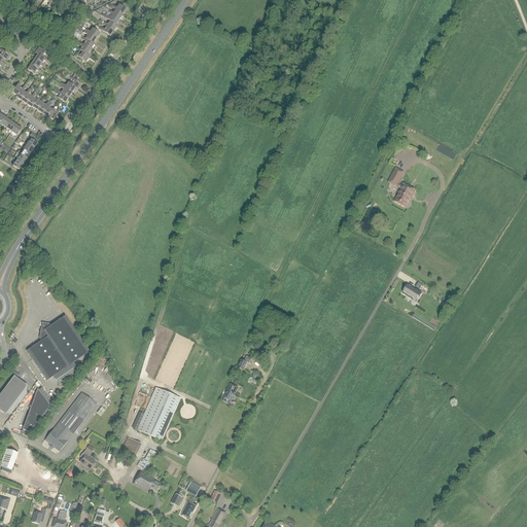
[(56,0),(56,1),(54,0),(51,0),(49,3),(47,6),(53,9),(59,0),(56,0)]
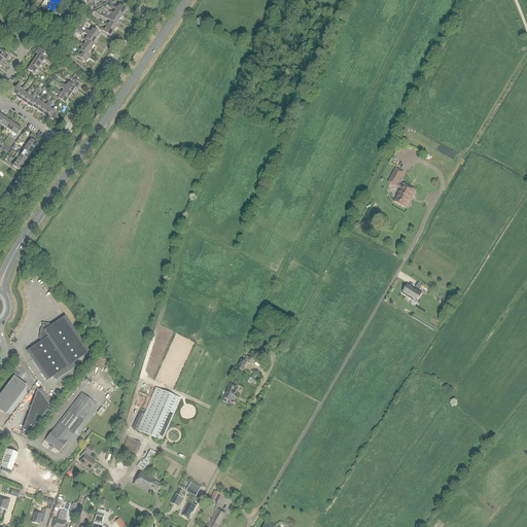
[(112,5),(111,7),(115,10),(123,14),(126,9),(119,5),(116,8),(112,5)]
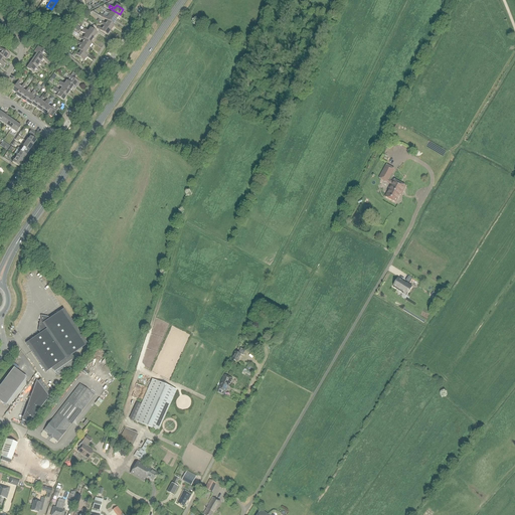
[(116,20),(120,14),(113,10),(111,13),(107,10),(105,12),(110,15),(116,20)]
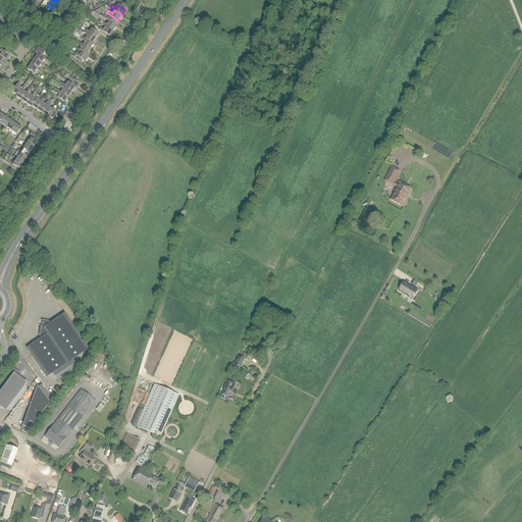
[(114,24),(117,20),(111,15),(109,18),(104,15),(103,17),(109,21),(114,24)]
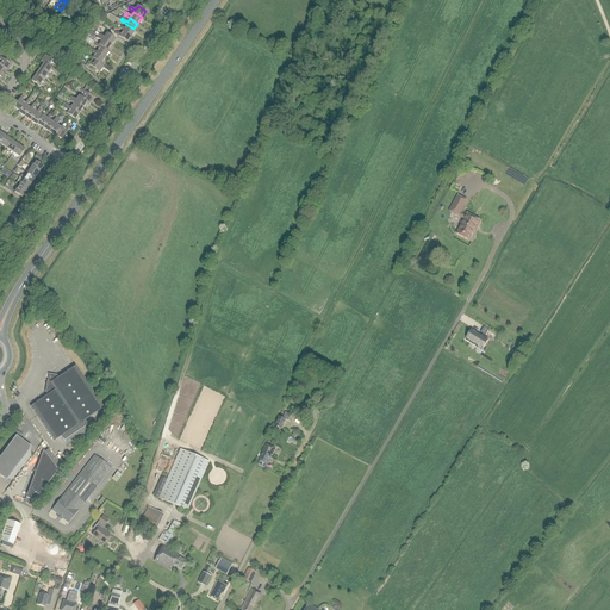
[(125,29),(120,25),(119,27),(123,31),(131,36),(136,30),(134,29),(128,25),(125,29)]
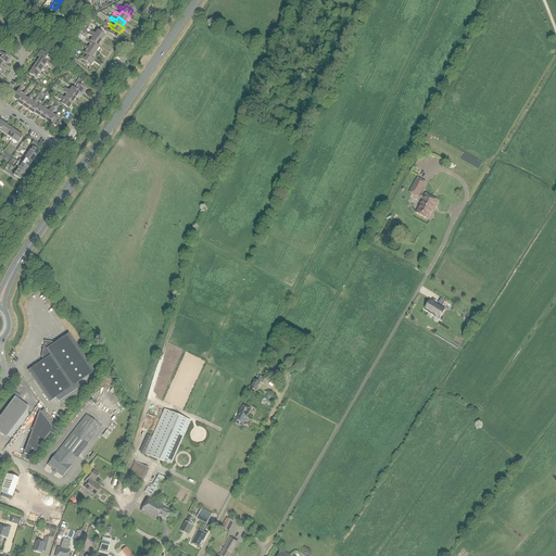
[(88,28),(86,30),(89,33),(101,40),(104,35),(98,30),(95,34),(88,28)]
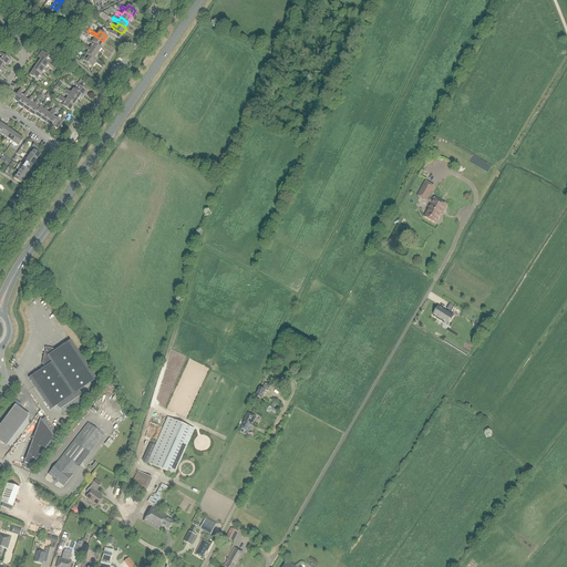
[(119,39),(122,33),(114,29),(112,32),(109,29),(106,31),(119,39)]
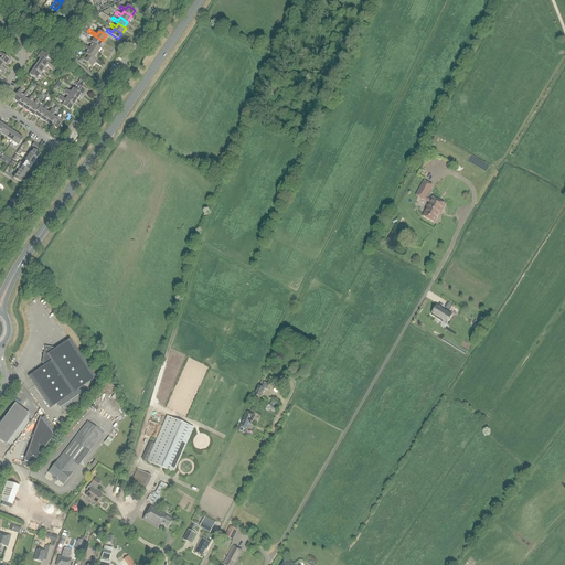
[(98,46),(103,41),(91,33),(89,34),(94,38),(92,41),(98,46)]
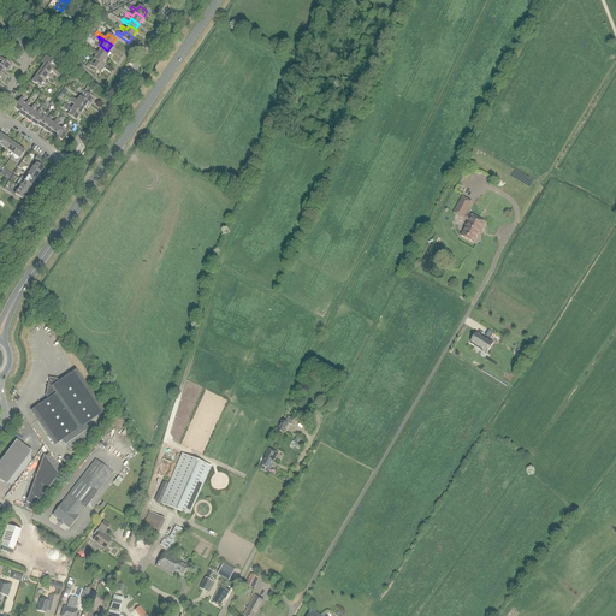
[(110,52),(107,51),(100,45),(98,43),(95,46),(100,48),(98,52),(105,58),(110,52)]
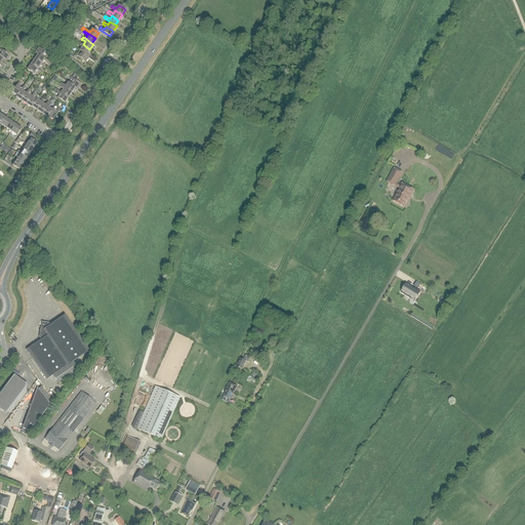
[(89,49),(83,44),(79,42),(78,44),(82,46),(79,50),(82,51),(86,54),(89,49)]
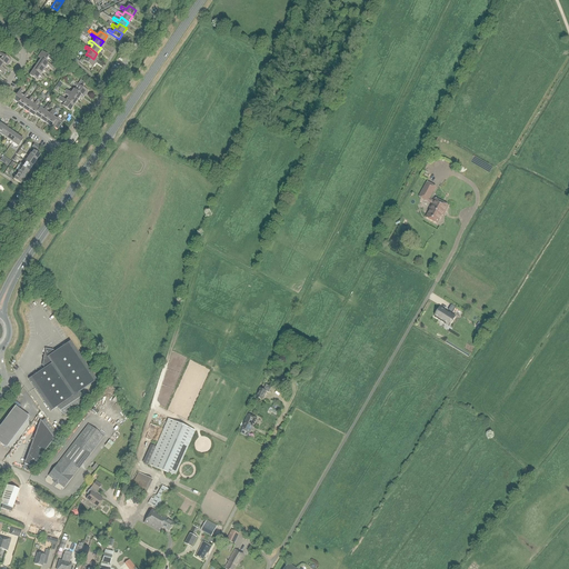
[(41,51),(38,57),(40,59),(46,62),(48,58),(52,61),(53,59),(41,51)]
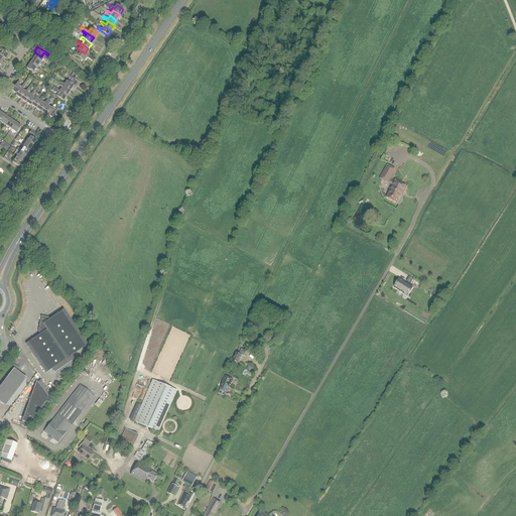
[(0,50),(2,51),(0,53),(0,54),(3,57),(6,59),(10,54),(0,47),(0,50)]
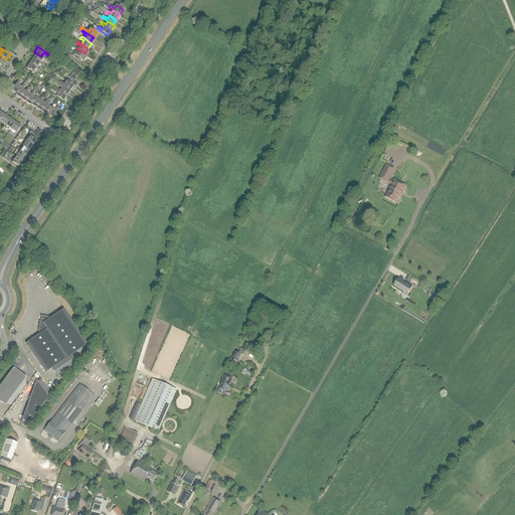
[(88,55),(84,53),(80,50),(78,53),(74,51),(73,53),(76,55),(83,60),(88,55)]
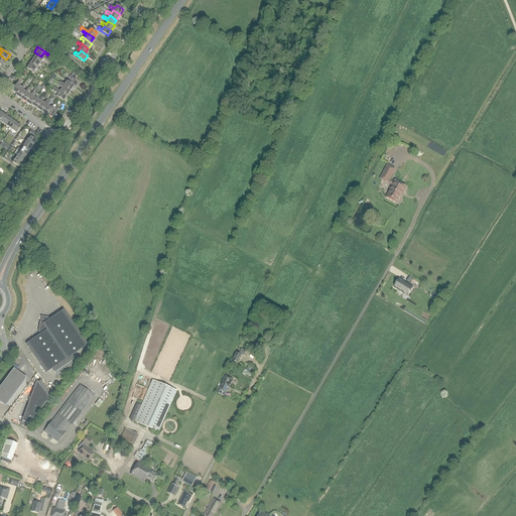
[(36,53),(33,58),(40,62),(42,59),(46,62),(48,60),(41,56),(36,53)]
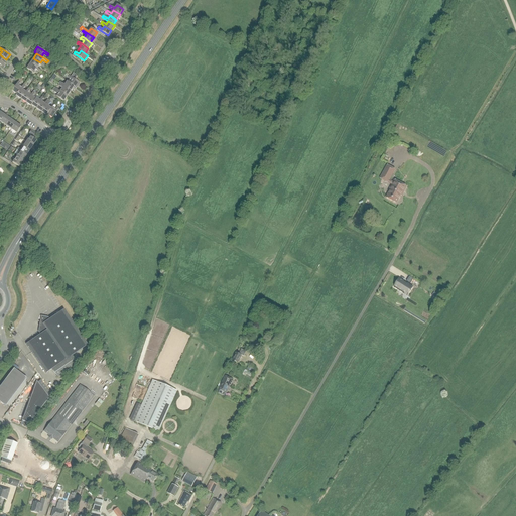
[(33,58),(30,63),(37,68),(39,65),(43,68),(44,66),(40,62),(33,58)]
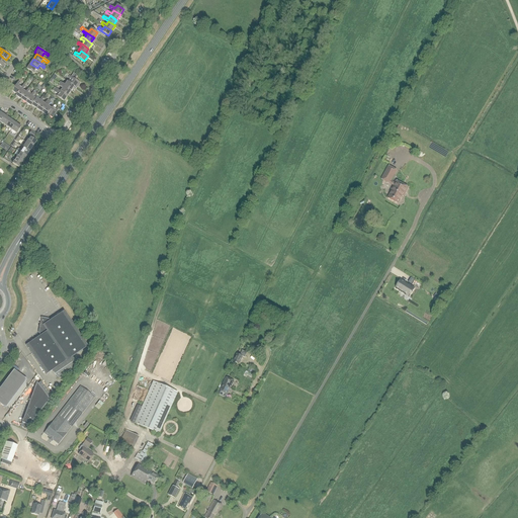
[(30,64),(26,69),(33,73),(35,70),(39,72),(40,71),(37,68),(30,64)]
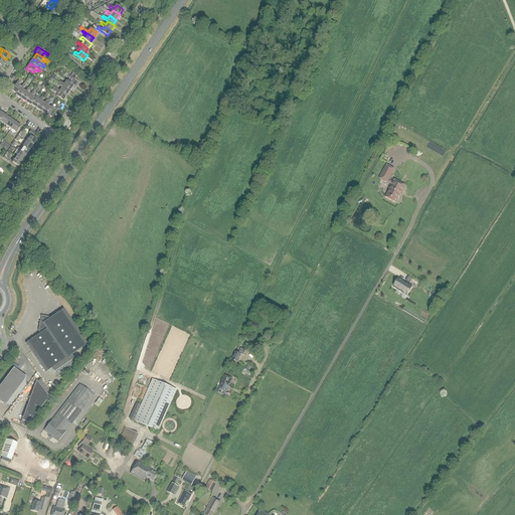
[(73,86),(75,88),(79,82),(69,74),(67,76),(71,79),(69,82),(73,86)]
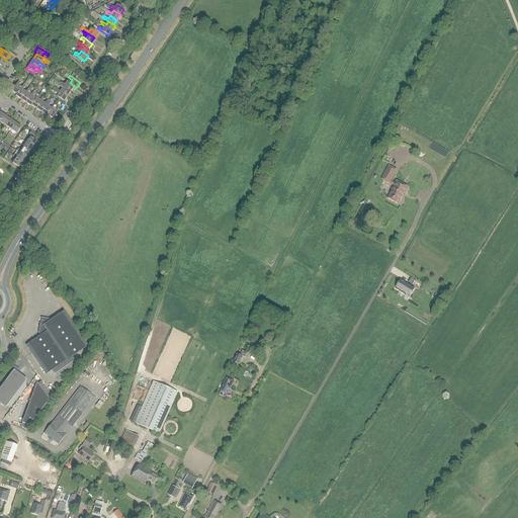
[(16,95),(21,88),(18,85),(20,82),(18,81),(11,91),(16,95)]
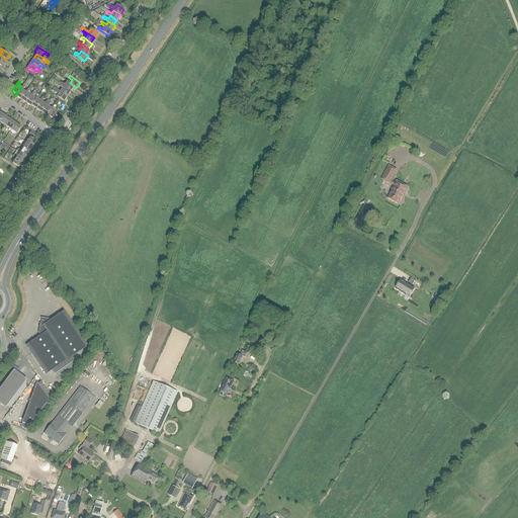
[(61,82),(59,83),(71,91),(74,86),(70,83),(67,81),(65,85),(61,82)]
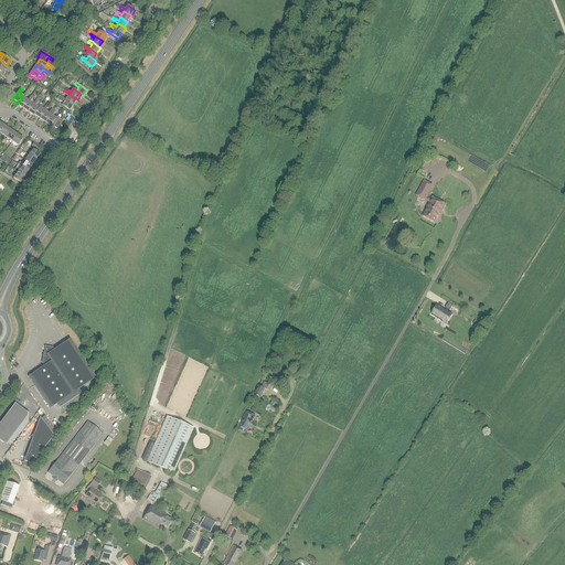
[(67,96),(65,99),(73,105),(77,99),(64,91),(63,93),(67,96)]
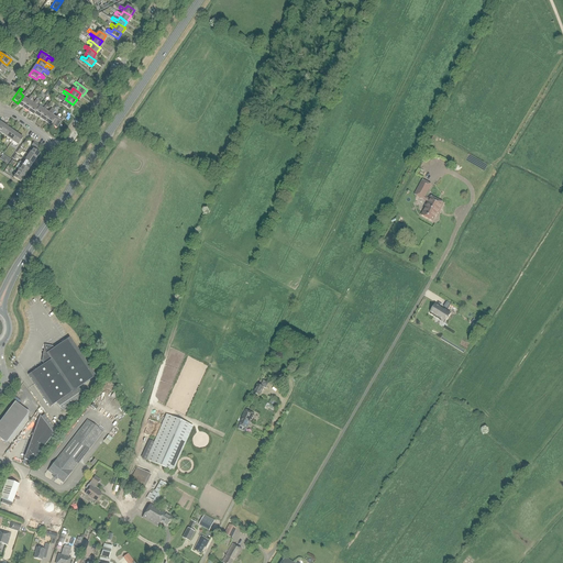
[(25,91),(23,96),(18,103),(17,105),(22,108),(28,100),(24,98),(28,92),(25,91)]
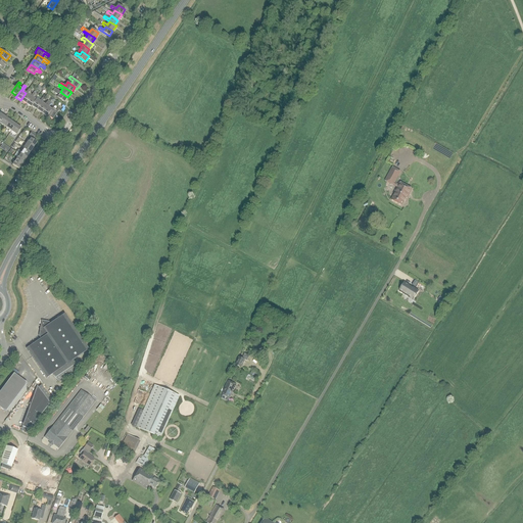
[(20,100),(26,103),(31,96),(28,94),(31,90),(29,89),(26,93),(20,100)]
